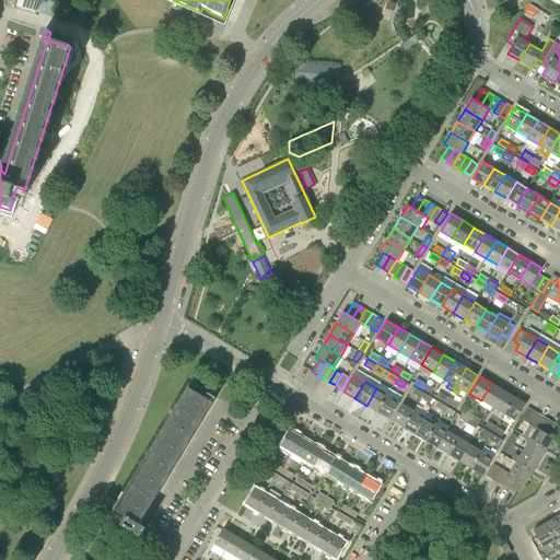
[(481,400),(492,407),(503,391),(491,383),(481,400)]
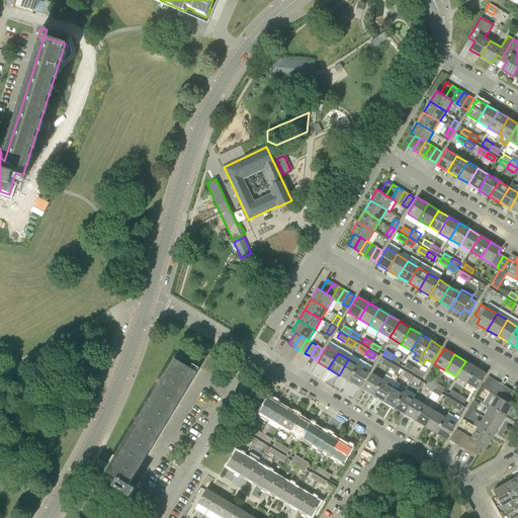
[(399,364),(401,360),(394,355),(392,359),(399,364)]
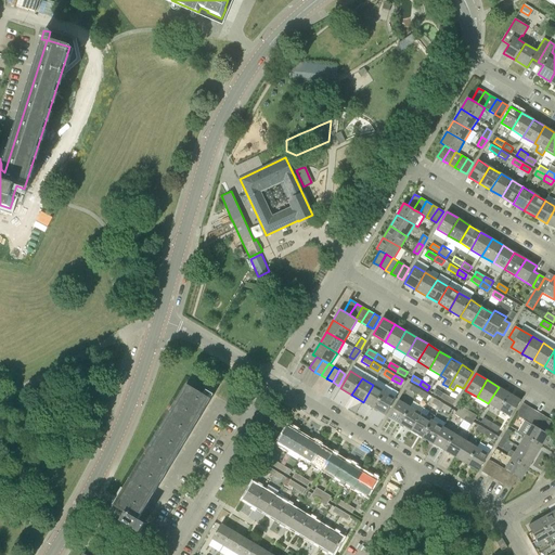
[(363,402),(374,409),(385,391),(373,385),(363,402)]
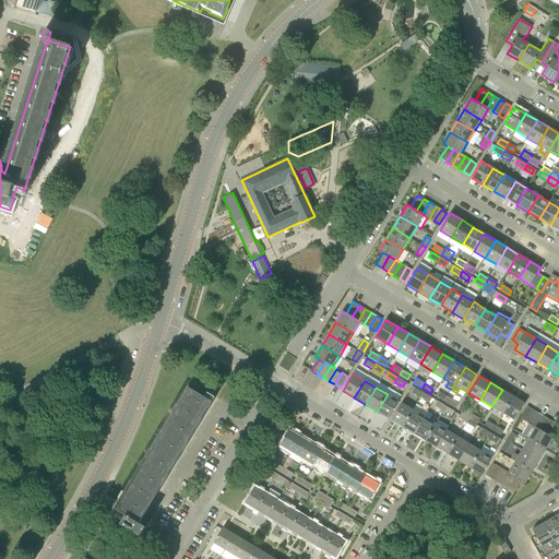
[(421,397),(424,393),(415,388),(413,392),(421,397)]
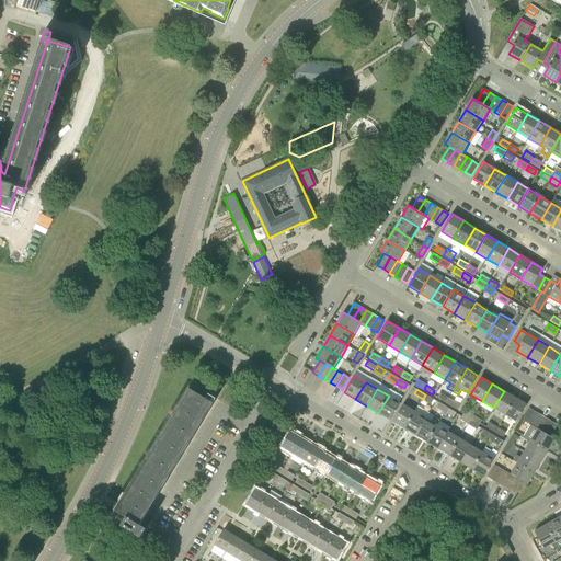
[(137,524),(173,462),(210,402),(213,404),(216,399),(215,399),(208,395),(205,399),(191,390),(135,481),(126,496),(112,521),(140,538),(146,529),(137,524)]
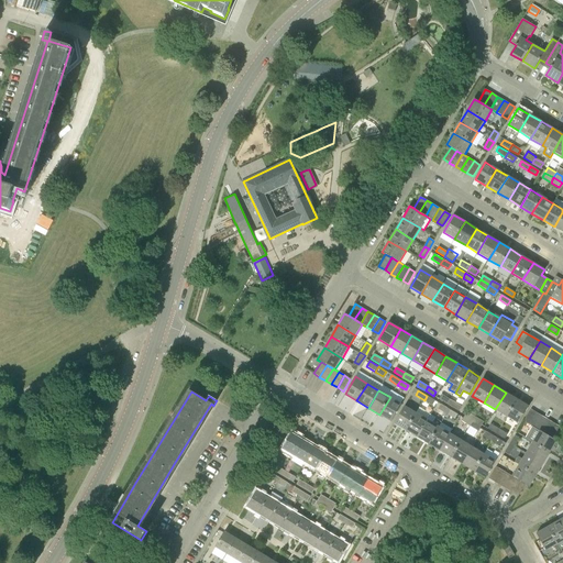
[(495,409),(507,417),(517,399),(506,393),(495,409)]
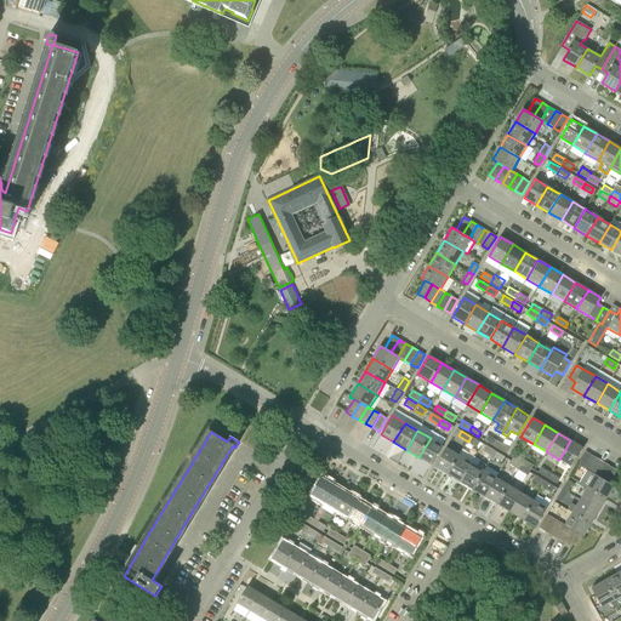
[(494,446),(497,442),(488,436),(484,440),(494,446)]
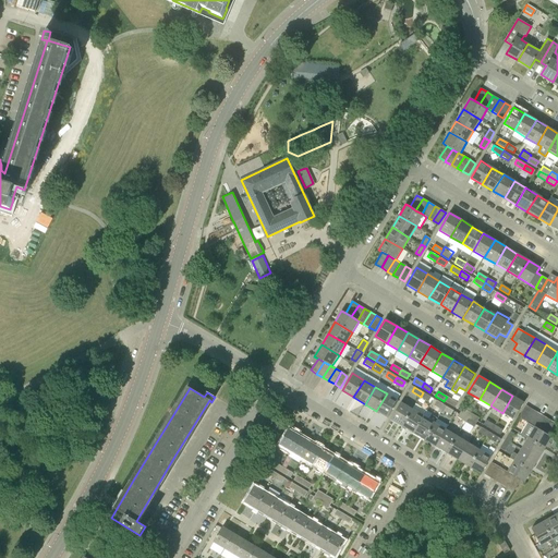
[(428,402),(431,397),(423,392),(421,397),(428,402)]
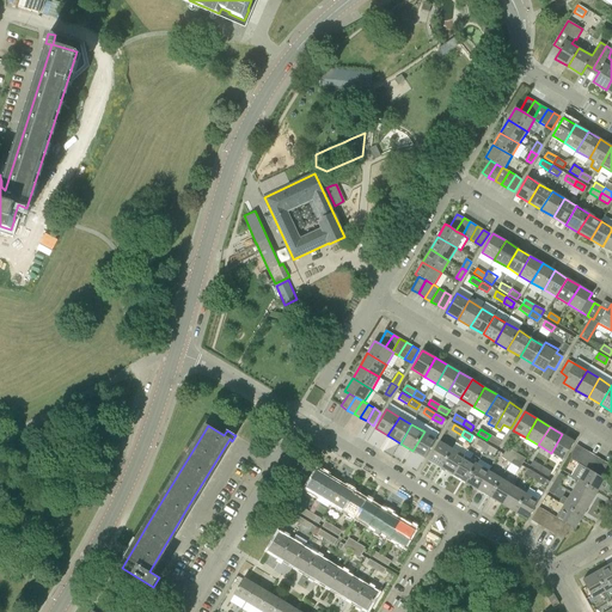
[(424,432),(412,451),(424,458),(436,439),(424,432)]
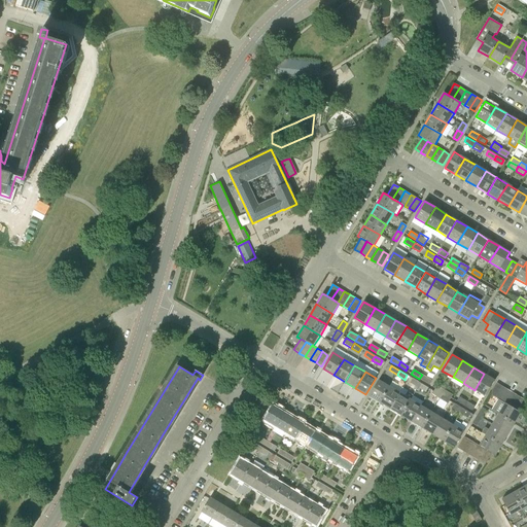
[(475,390),(485,396),(495,380),(484,374),(475,390)]
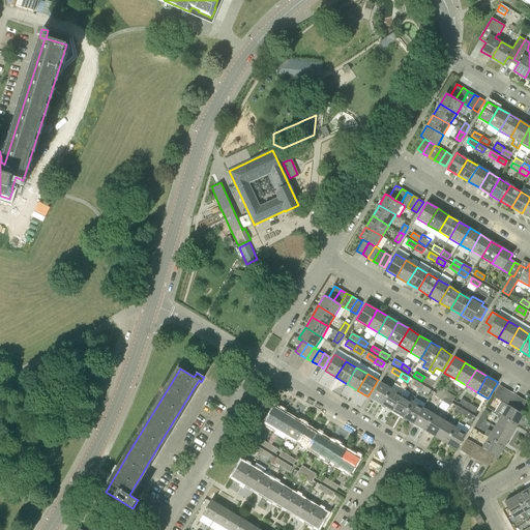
[(432,387),(435,383),(424,377),(421,381),(432,387)]
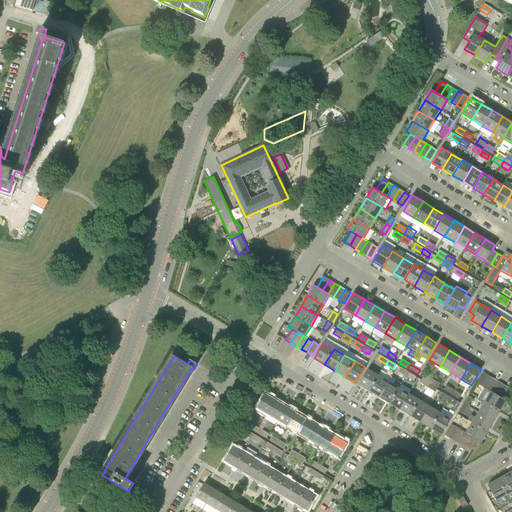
[(406,377),(409,372),(401,368),(398,372),(406,377)]
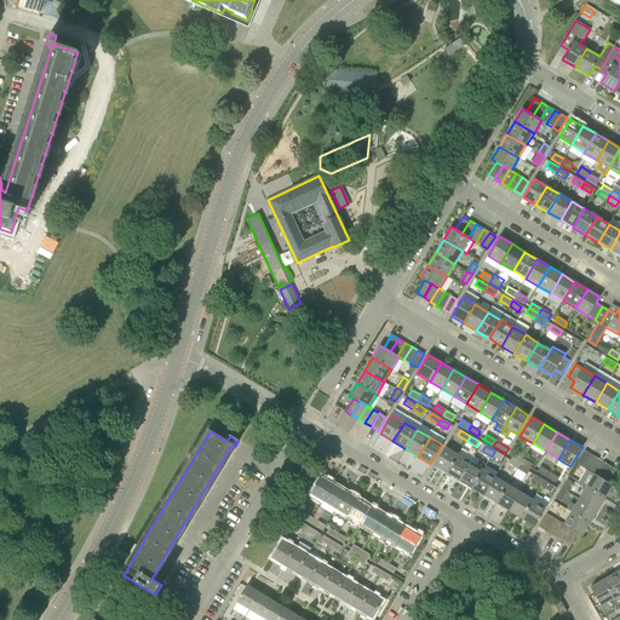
[(434,466),(447,474),(459,455),(446,447),(434,466)]
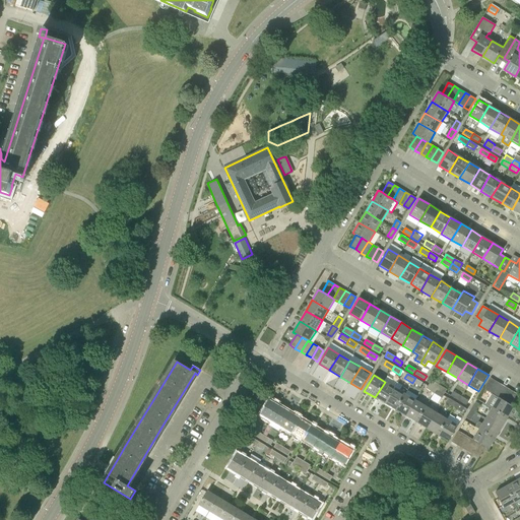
[(375,397),(386,404),(395,388),(397,384),(387,378),(385,382),(375,397)]
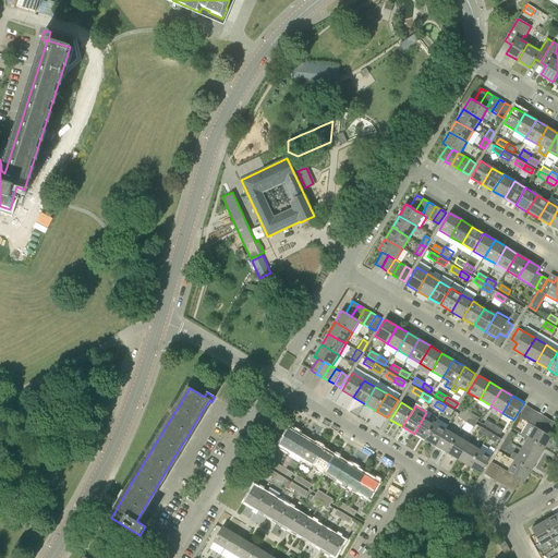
[(451,415),(453,411),(446,405),(443,411),(451,415)]
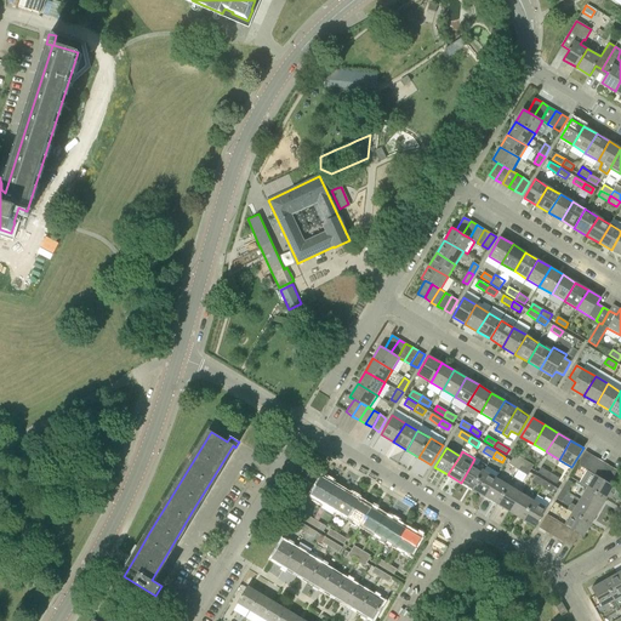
[(577,465),(584,468),(592,455),(585,451),(577,465)]
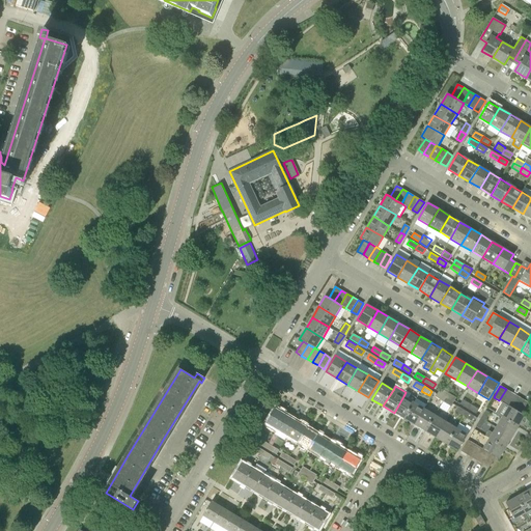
[(446,397),(449,393),(441,388),(438,392),(446,397)]
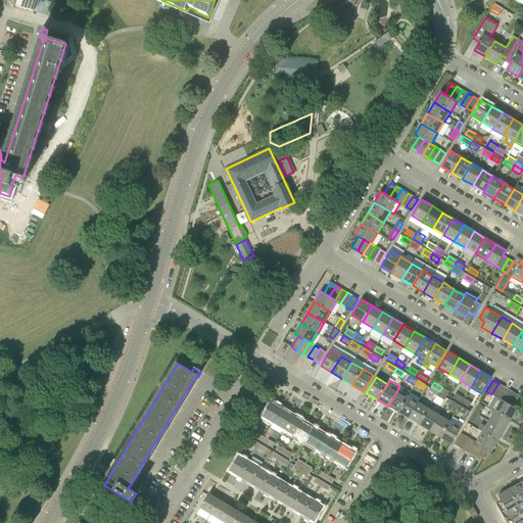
[(491,394),(495,396),(496,397),(504,386),(498,383),(491,394)]
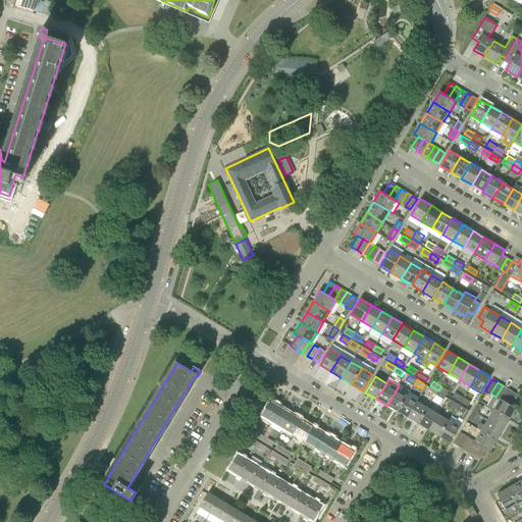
[(436,396),(438,390),(430,385),(428,390),(436,396)]
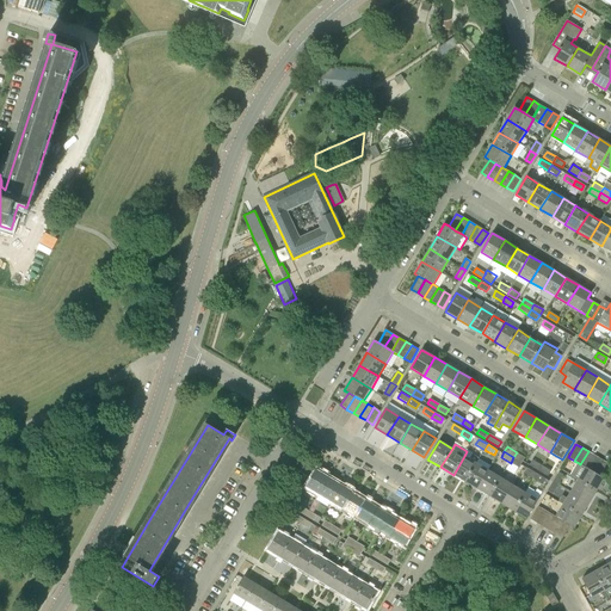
[(580,464),(587,468),(594,456),(588,451),(580,464)]
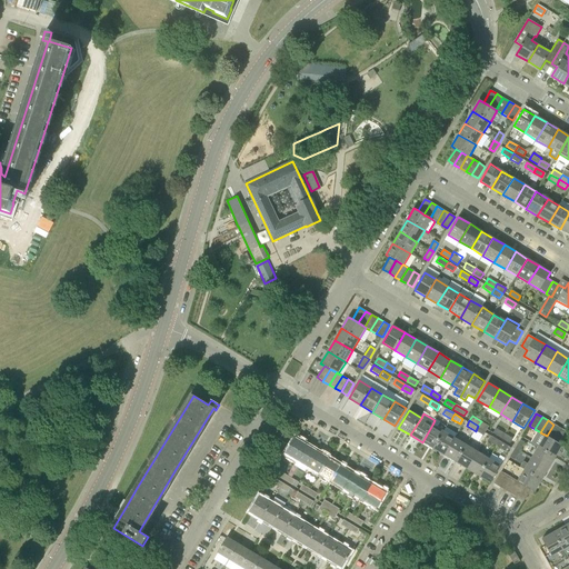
[(487,430),(489,426),(481,421),(478,426),(487,430)]
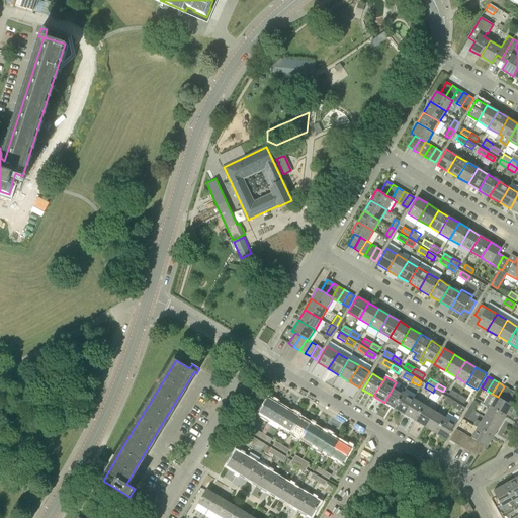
[(394,409),(404,393),(406,389),(401,385),(399,390),(394,386),(384,403),(394,409)]
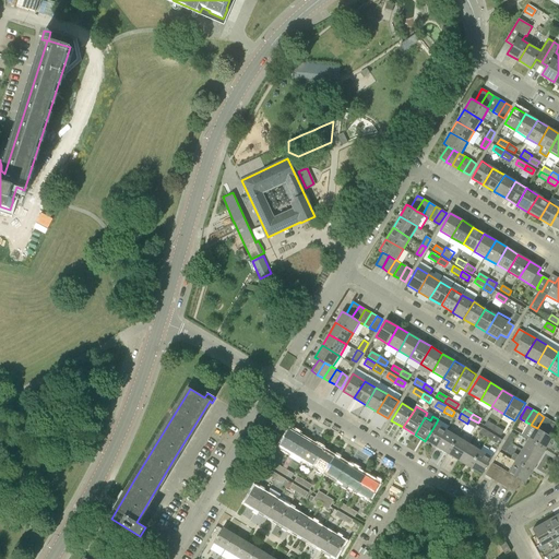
[(537,428),(543,432),(550,420),(544,417),(537,428)]
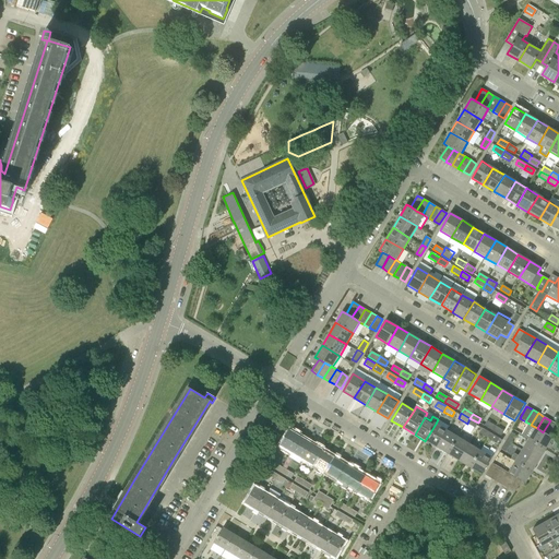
[(475,428),(478,423),(470,418),(467,424),(475,428)]
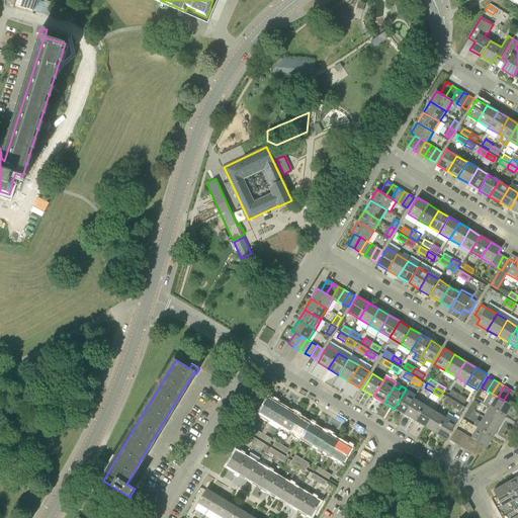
[(503,401),(509,404),(515,393),(510,390),(503,401)]
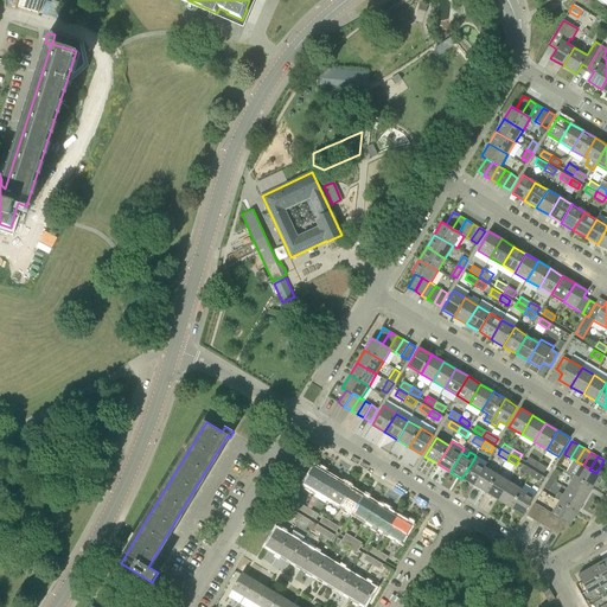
[(293,466),(299,470),(304,461),(298,458),(293,466)]
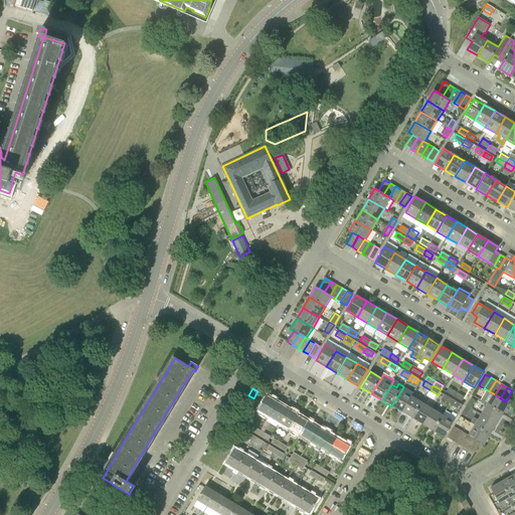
[(455,396),(457,392),(449,388),(446,392),(455,396)]
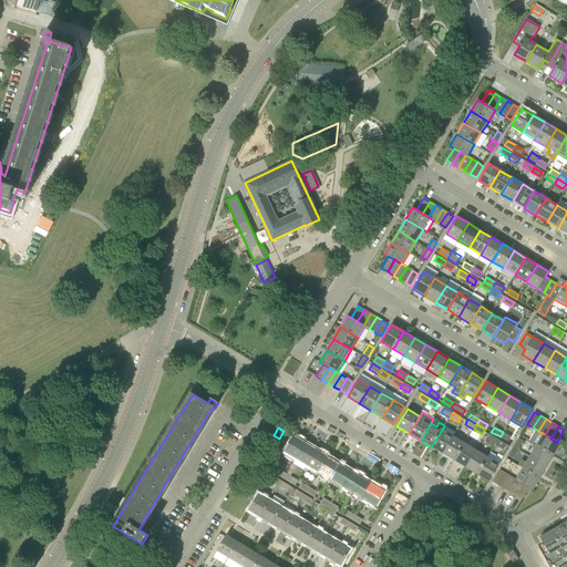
[(431,447),(443,454),(453,436),(442,430),(431,447)]
